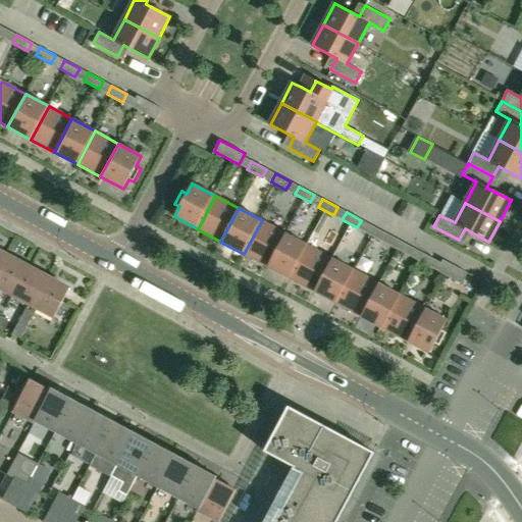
[(267,266),(284,232),(262,220),(244,254),(267,266)]
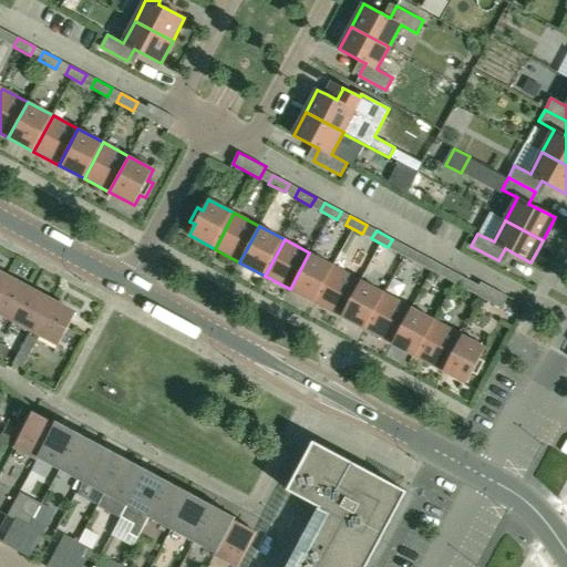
[(419,253),(402,244),(398,253),(413,261),(419,253)]
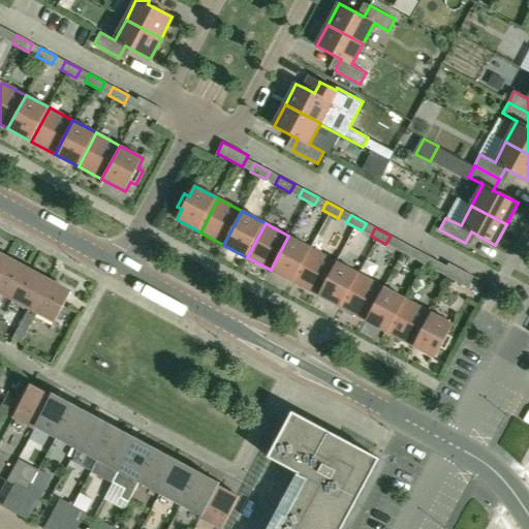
[(294,282),(312,249),(288,236),(271,270),(294,282)]
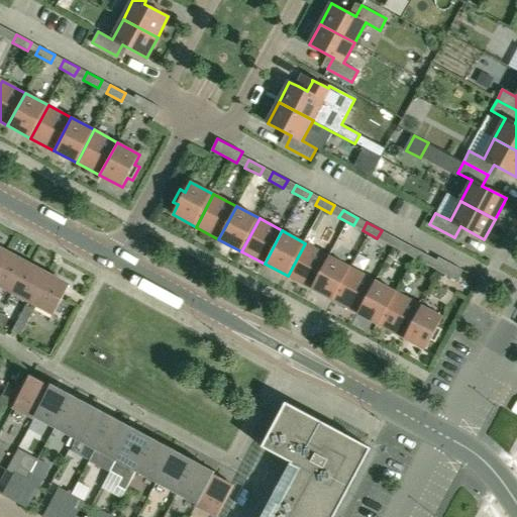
[(405,243),(390,235),(386,242),(401,250),(405,243)]
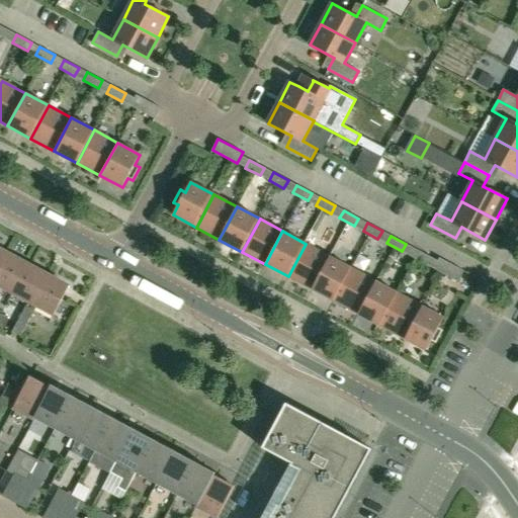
[(311,288),(329,256),(306,244),(288,276),(311,288)]
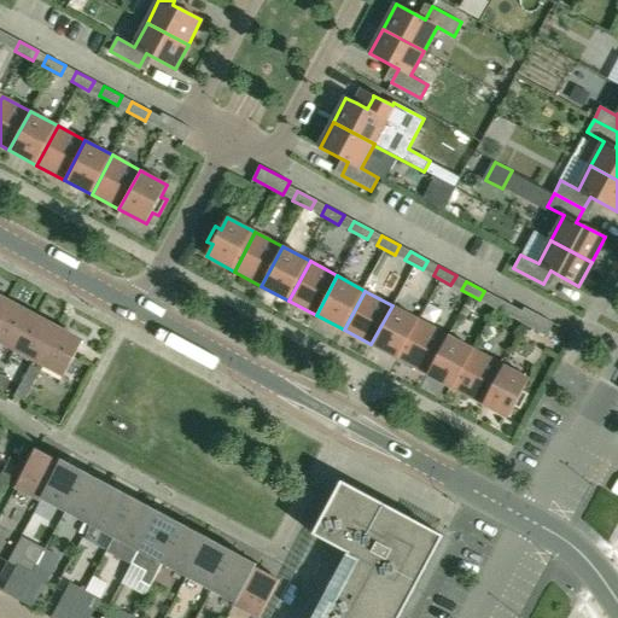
[(512,305),(494,296),(489,305),(507,315),(512,305)]
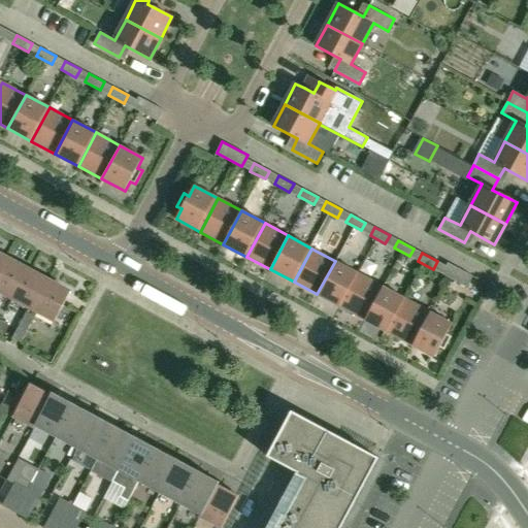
[(0,291),(12,298),(28,269),(7,258),(0,272),(0,291)]
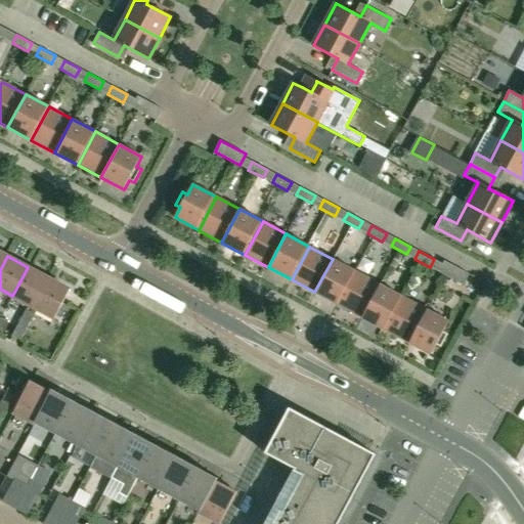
[(338,305),(355,271),(333,259),(314,292),(338,305)]
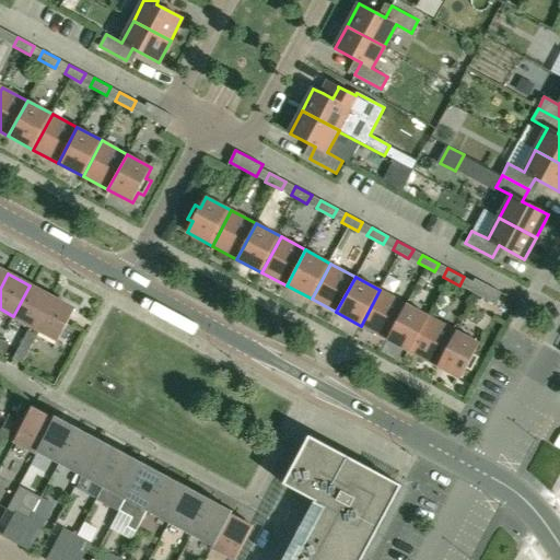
[(475,278),(468,290),(496,304),(502,293),(475,278)]
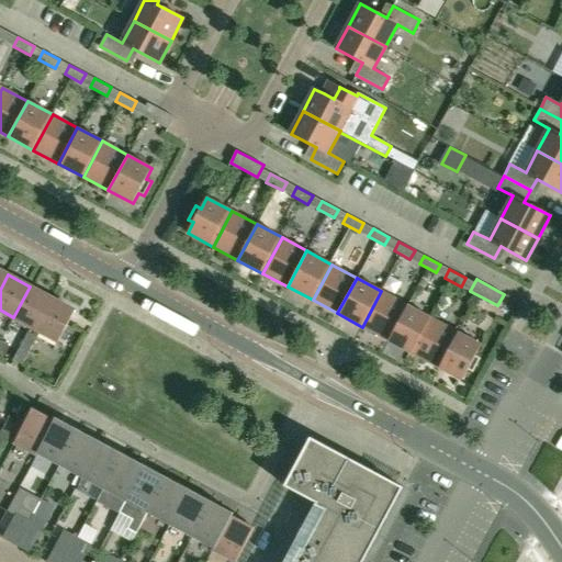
[(35,329),(53,299),(30,287),(13,317),(35,329)]
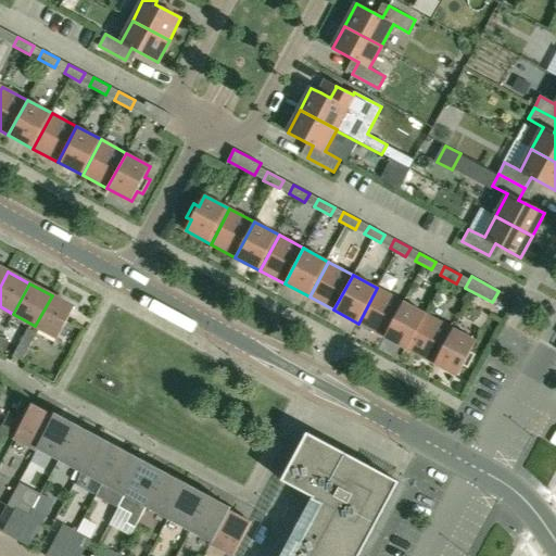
[(383,337),(402,301),(377,288),(358,324),(383,337)]
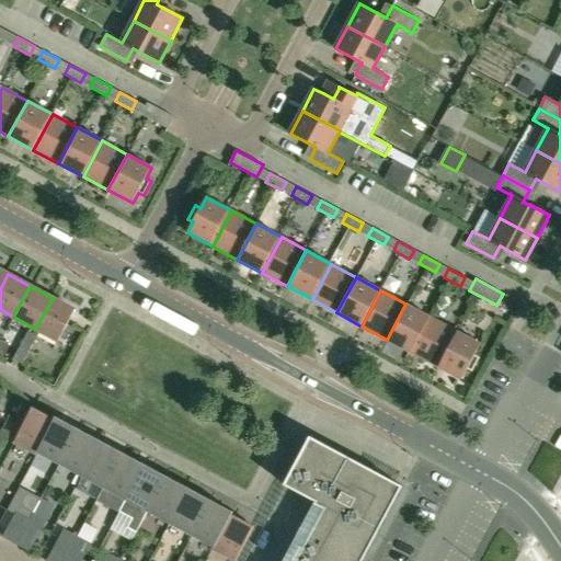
[(53,298),(35,329),(58,341),(75,310),(53,298)]
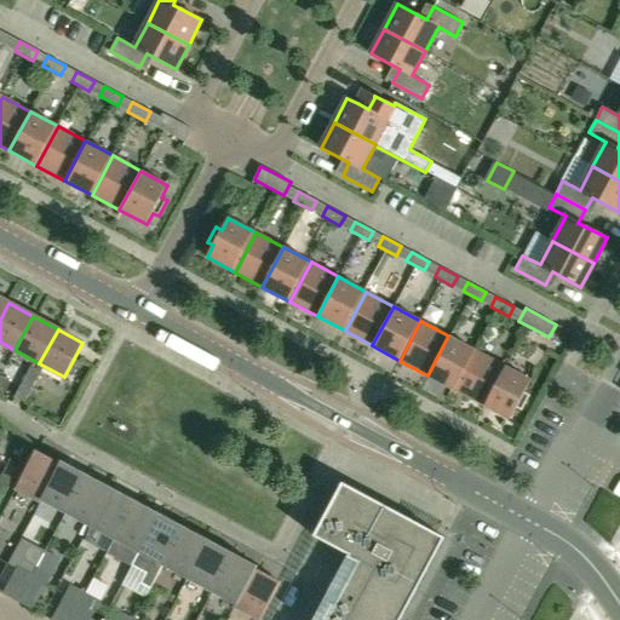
[(454,390),(476,350),(448,336),(428,375),(454,390)]
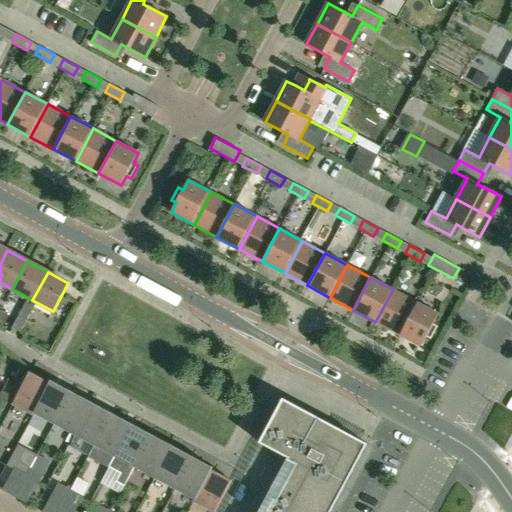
[(398,334),(416,302),(393,289),(375,322),(398,334)]
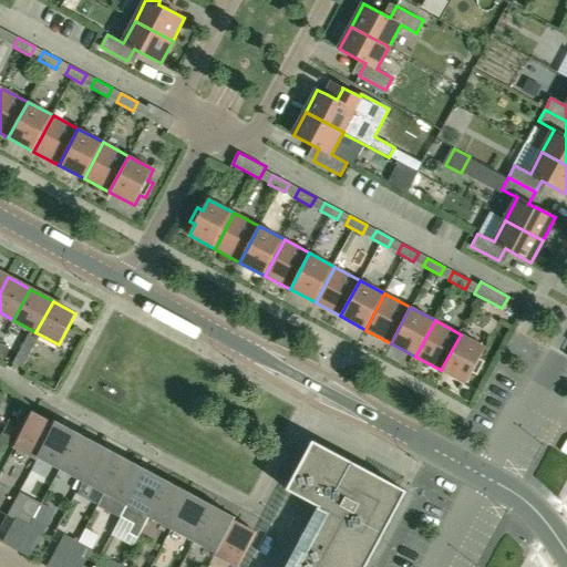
[(461,334),(441,370),(466,383),(472,372),(477,375),(485,361),(480,359),(485,348),(461,334)]
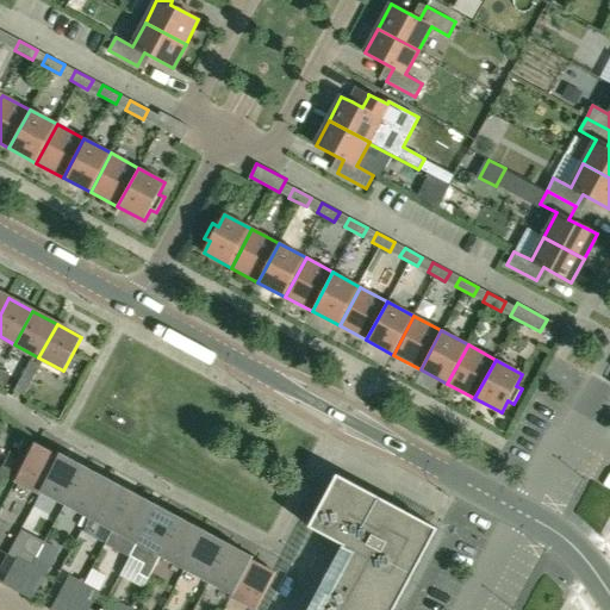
[(23,375),(32,381),(41,366),(31,361),(23,375)]
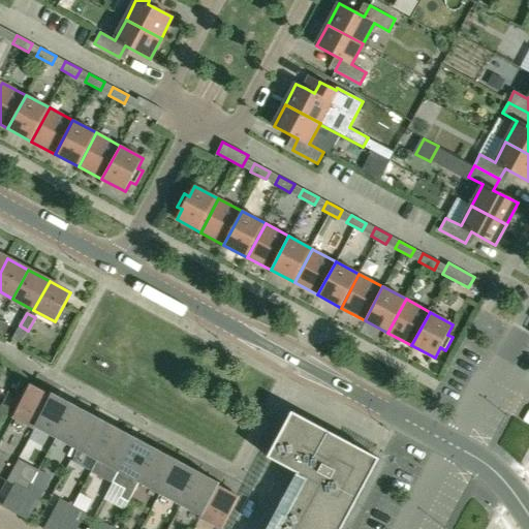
[(21,343),(28,331),(20,325),(12,339),(21,343)]
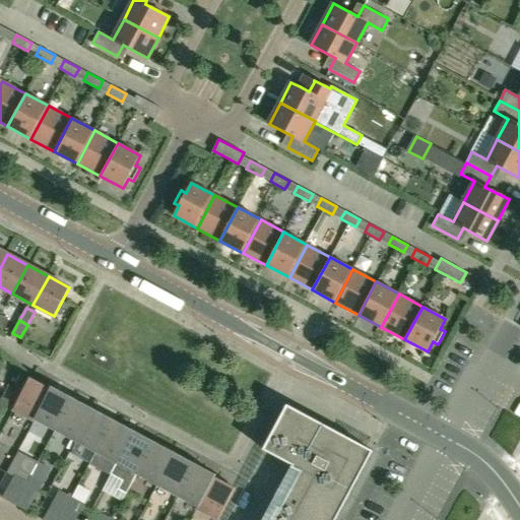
[(51,389),(51,388),(30,378),(13,409),(35,420),(36,418),(51,389)]
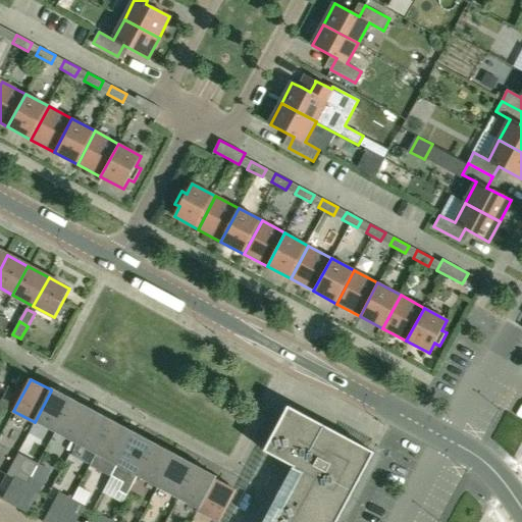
[(56,431),(73,399),(52,387),(51,389),(51,390),(36,420),(56,431)]
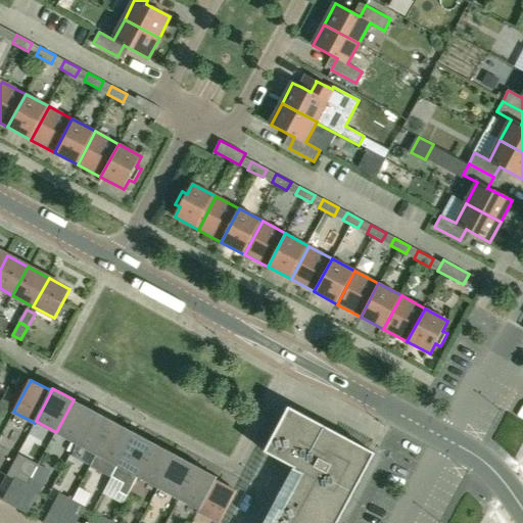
[(77,442),(94,411),(74,399),(56,432),(77,442)]
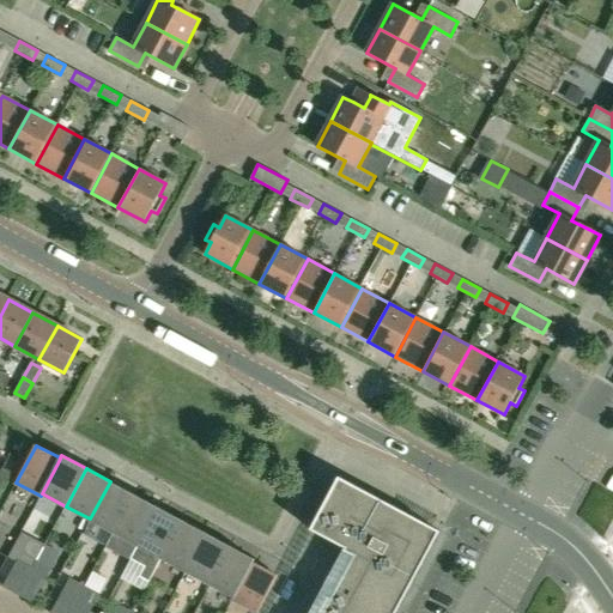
[(396,612),(441,532),(339,477),(311,529),(345,548),(309,612),(396,612)]
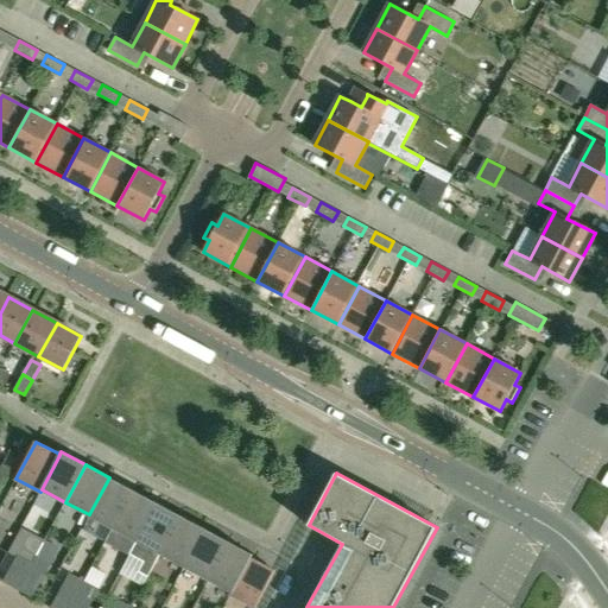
[(113,527),(133,491),(109,477),(89,514),(113,527)]
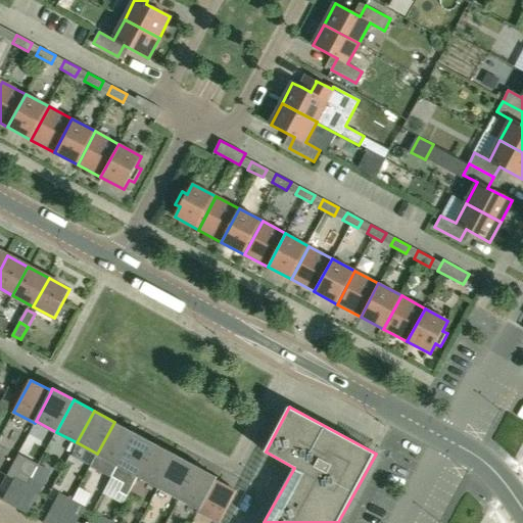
[(117,465),(135,433),(114,422),(97,454),(117,465)]
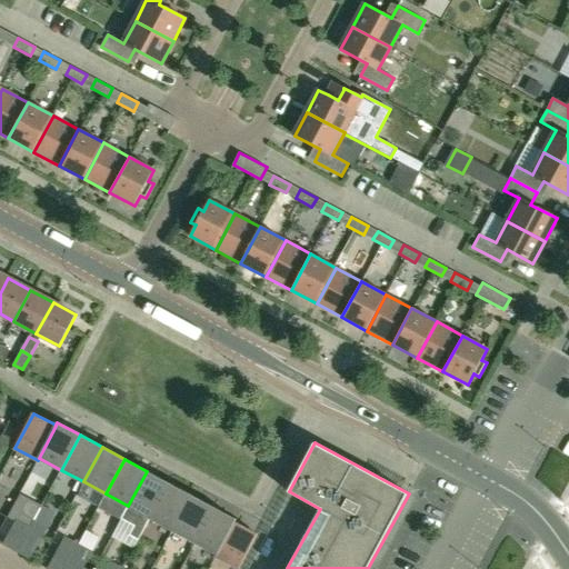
[(150,518),(169,483),(147,471),(128,506),(121,518),(135,525),(130,533),(139,539),(150,518)]
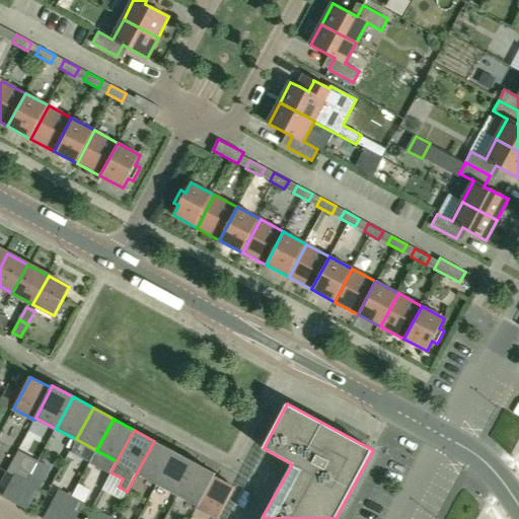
[(157,484),(174,451),(154,441),(137,472),(157,484)]
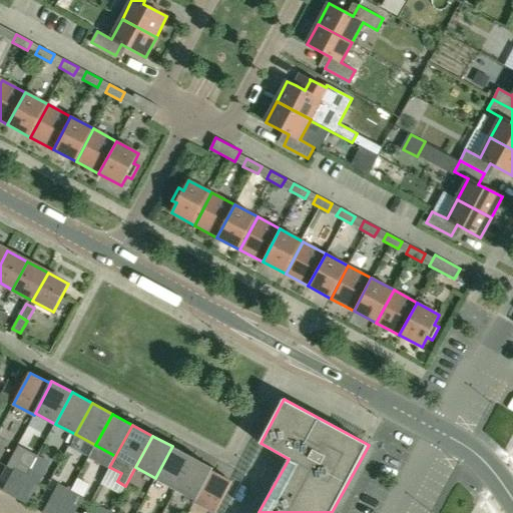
[(176,488),(192,457),(172,446),(155,478),(176,488)]
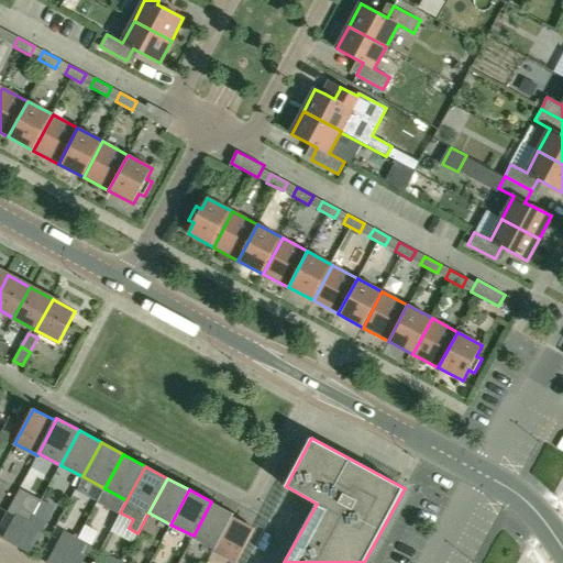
[(232,516),(233,516),(234,514),(211,501),(194,536),(214,548),(216,548),(232,516)]
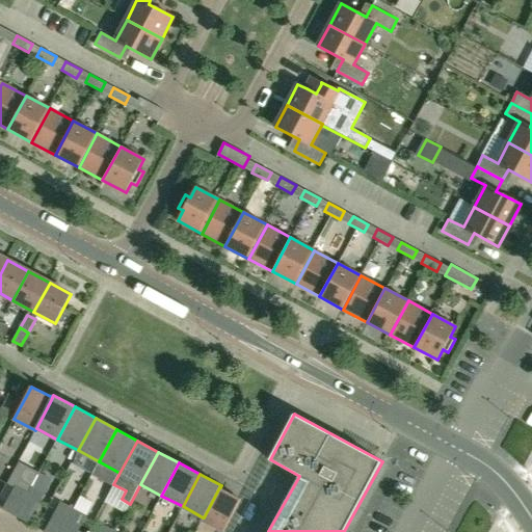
[(27,495),(31,486),(19,479),(14,487),(27,495)]
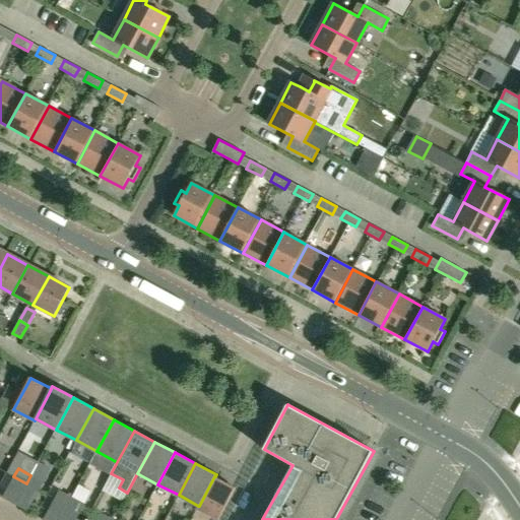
[(30,475),(26,483),(39,491),(44,482),(30,475)]
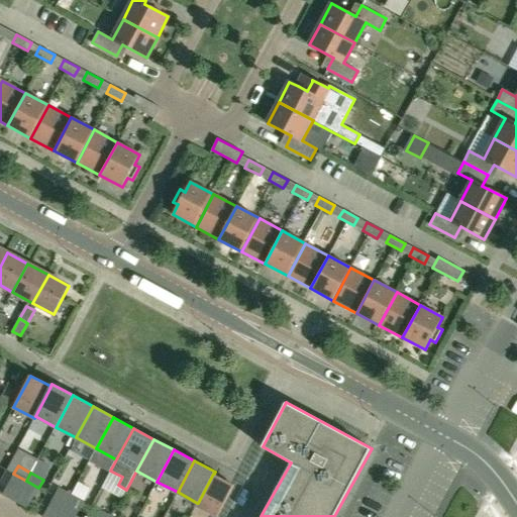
[(234,485),(214,474),(213,474),(198,503),(197,503),(196,505),(217,516),(234,485)]
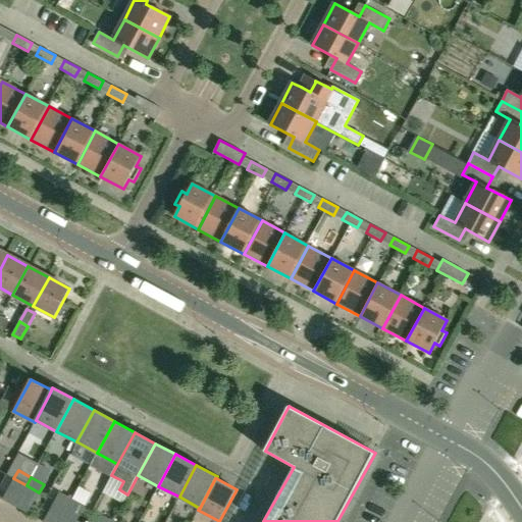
[(67,508),(71,500),(59,492),(54,501),(67,508)]
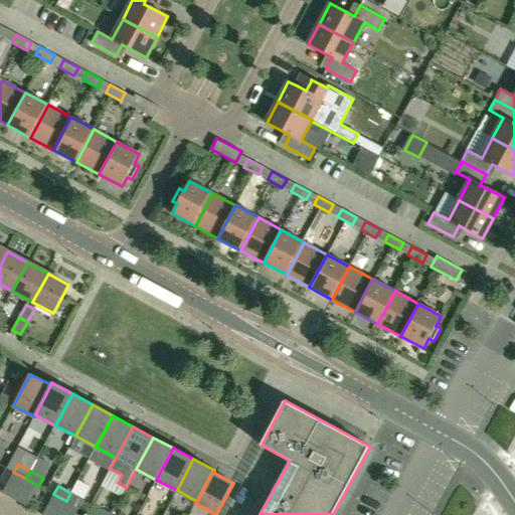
[(70,493),(66,501),(78,508),(83,499),(70,493)]
